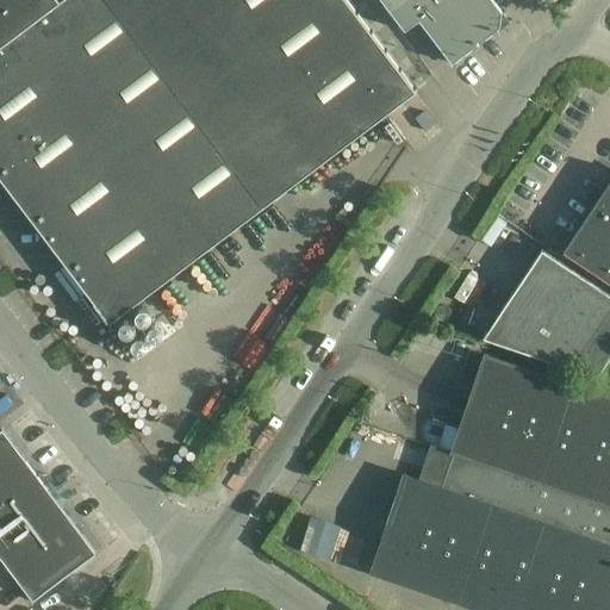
[(58,0),(0,0),(0,176),(110,322),(261,207),(105,0),(60,0),(60,1),(58,0)]
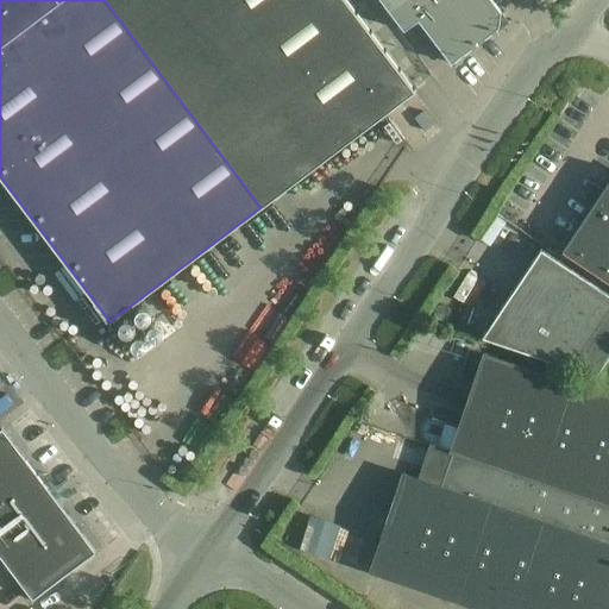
[(105,0),(261,207),(399,104),(414,92),(345,0),(105,0)]
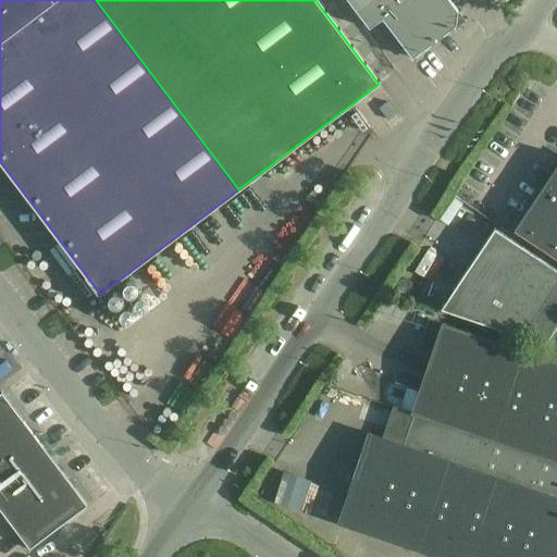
[(412,59),(456,25),(454,22),(455,14),(458,11),(449,0),(347,0),(370,28),(383,19),(412,59)]
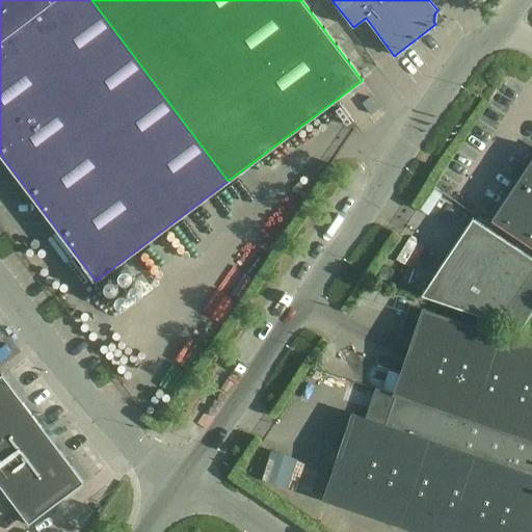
[(531,158),(490,219),(531,246),(531,158)]
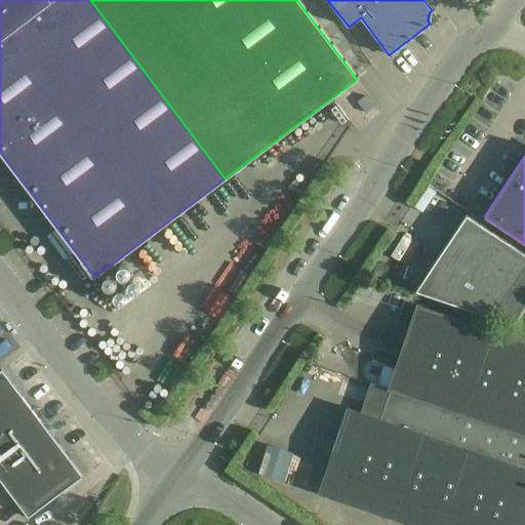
[(524,307),(524,253),(467,214),(415,290),(514,324),(524,307)]
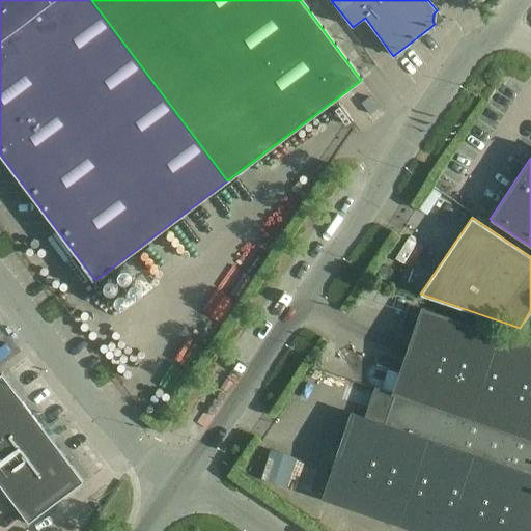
[(118,286),(118,285),(117,283),(117,282),(116,281),(115,280),(113,279),(112,279),(110,279),(108,279),(107,280),(105,281),(104,282),(104,284),(103,285),(103,287),(103,288),(104,290),(105,291),(106,292),(107,294),(108,294),(110,295),(111,295),(113,294),(114,294),(115,292),(117,290),(117,289),(118,288),(118,286)]
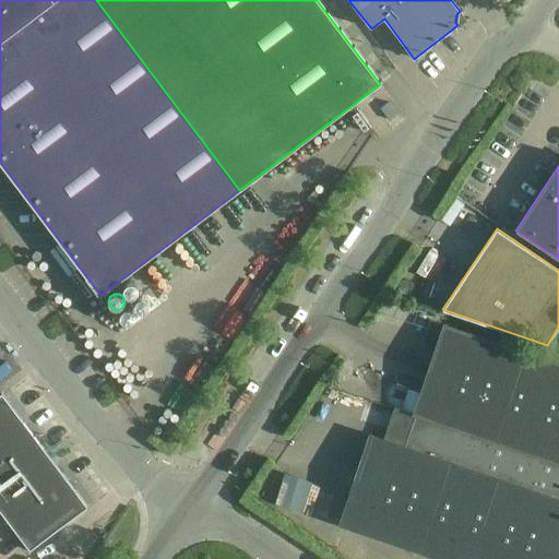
[(415,414),(558,463),(558,361),(444,323),(413,414),(415,414)]
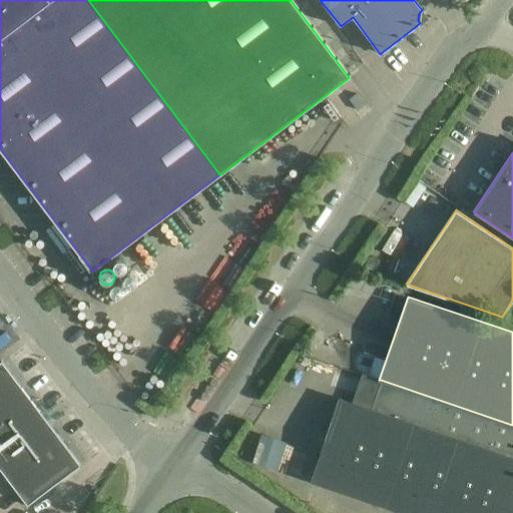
[(0,468),(27,505),(41,495),(80,466),(46,420),(2,362),(0,363),(0,468)]
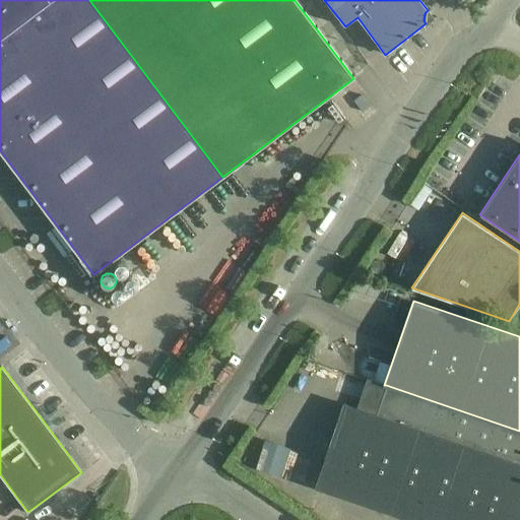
[(519,519),(519,431),(386,385),(377,414),(344,403),(316,488),(410,519),(519,519)]
